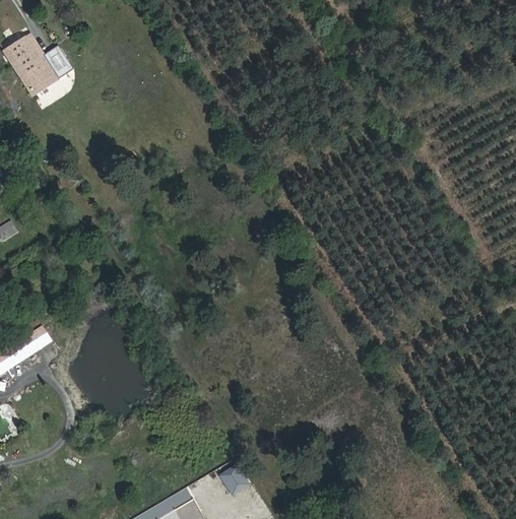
[(27,34),(2,50),(19,77),(45,61),(27,34)]
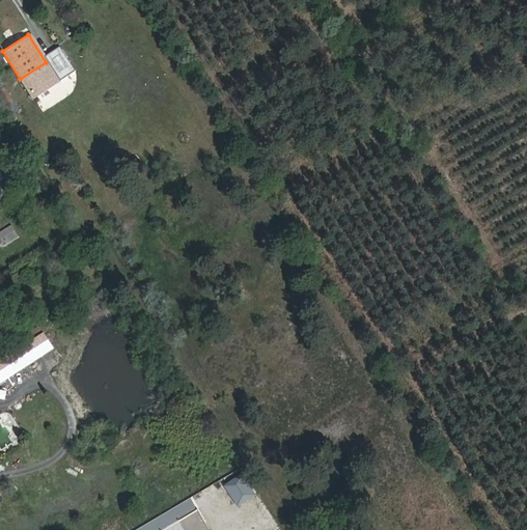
[(46,62),(20,79),(31,98),(57,80),(46,62)]
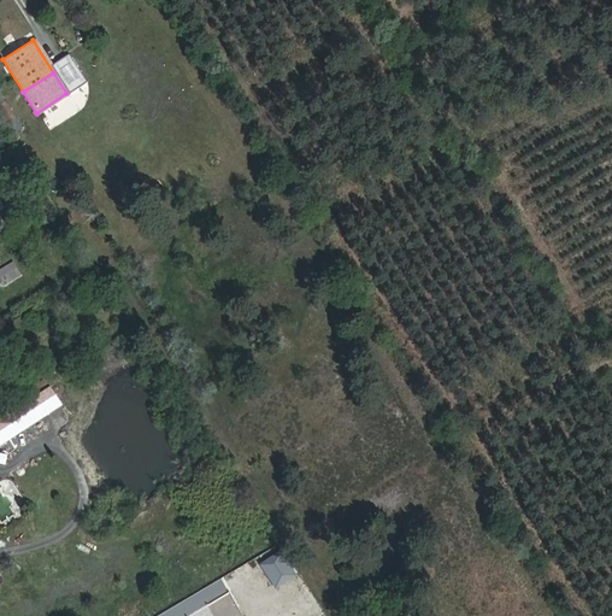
[(0,285),(18,274),(11,260),(0,267),(0,285)]
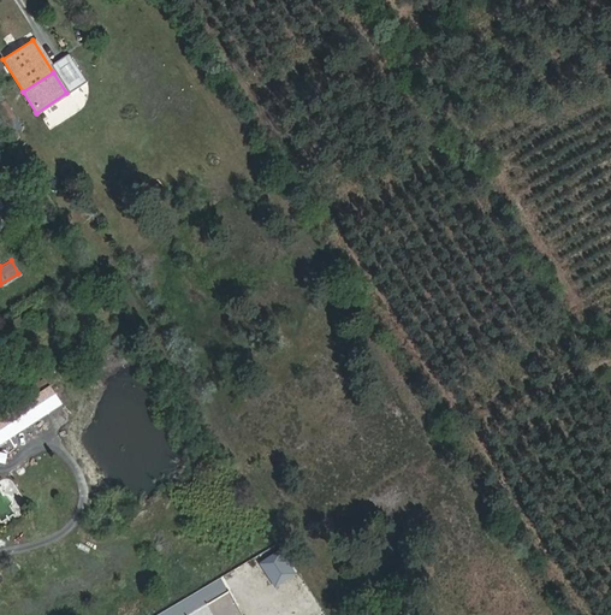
[(0,444),(61,404),(48,385),(0,417),(0,444)]
